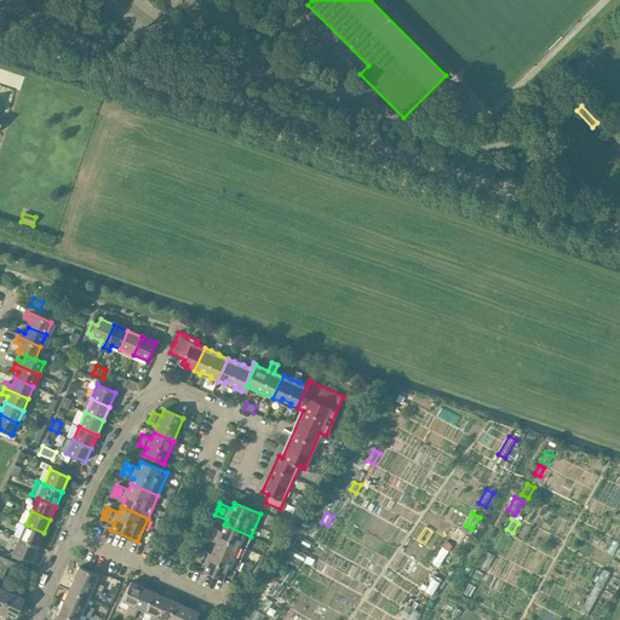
[(26,524),(19,539),(38,546),(44,533),(26,524)]
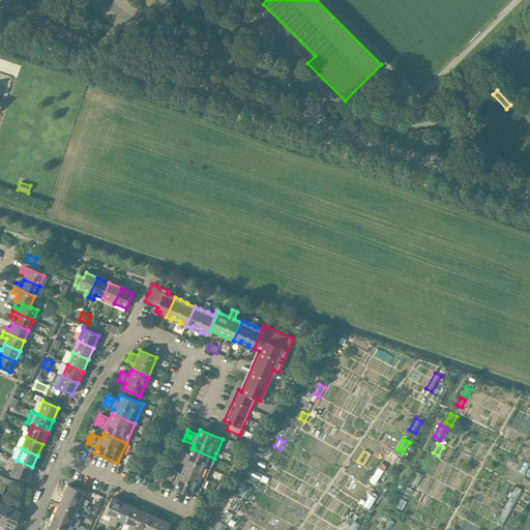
[(205,478),(214,459),(192,448),(189,453),(179,449),(178,453),(177,452),(175,455),(177,455),(175,459),(185,463),(183,468),(205,478)]
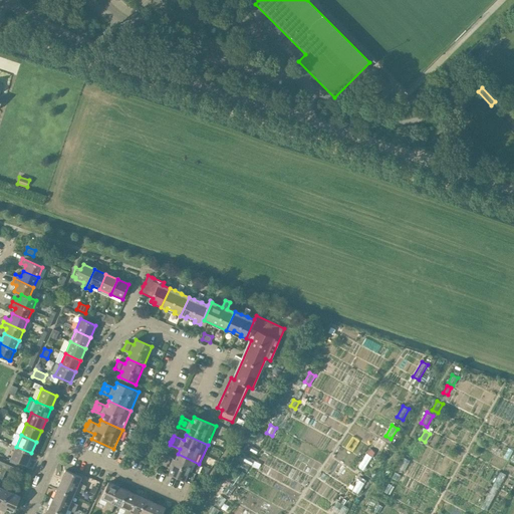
[(11,458),(9,462),(22,467),(24,464),(26,465),(31,453),(16,447),(11,458)]
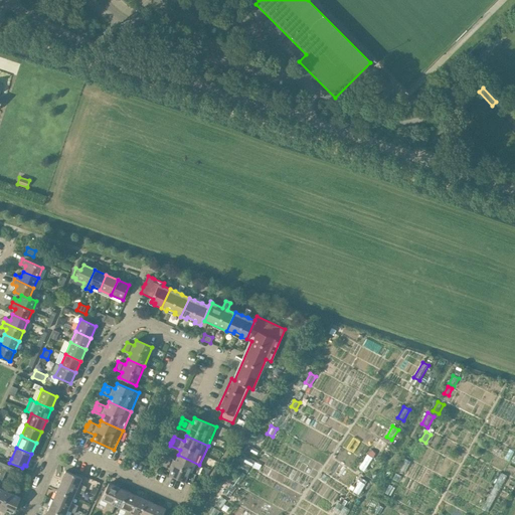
[(191,484),(199,465),(178,455),(176,460),(166,456),(165,459),(163,459),(162,461),(164,461),(162,465),(172,469),(169,475),(191,484)]
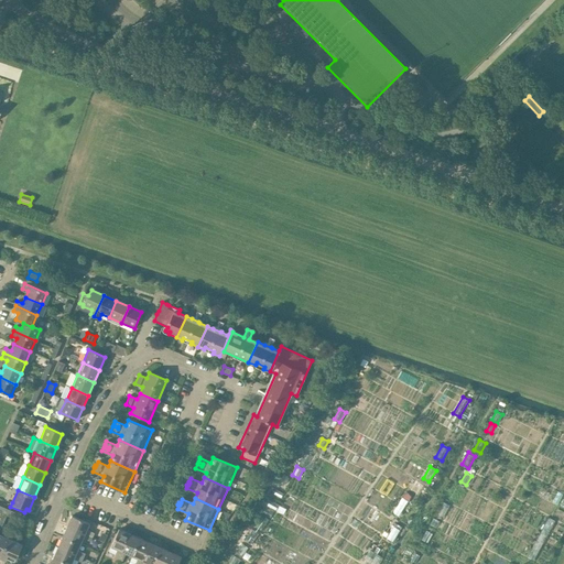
[(402,498),(392,512),(398,517),(408,501),(402,498)]
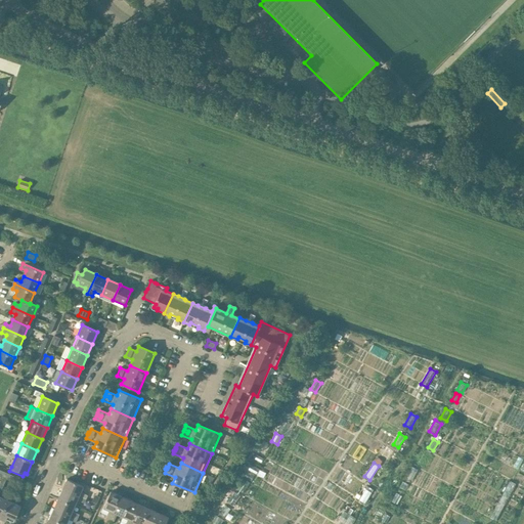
[(250,465),(248,470),(257,475),(259,470),(250,465)]
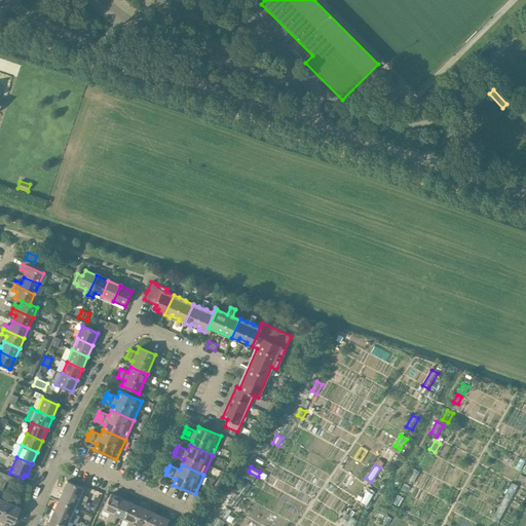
[(413,468),(408,479),(413,482),(419,472),(413,468)]
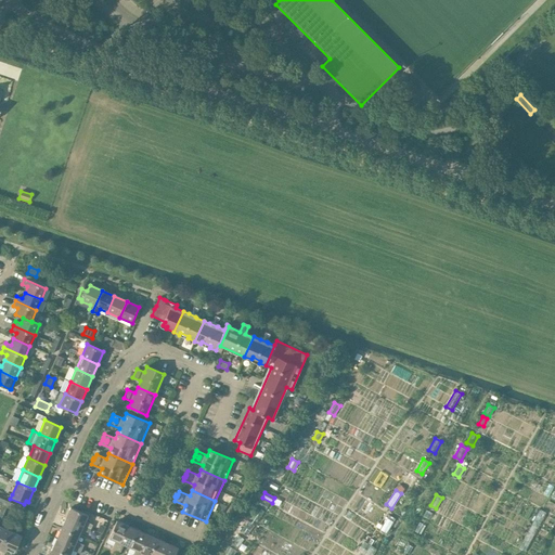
[(7,501),(0,516),(0,549),(2,551),(4,547),(14,552),(21,536),(0,526),(0,521),(7,507),(14,511),(16,505),(7,501)]
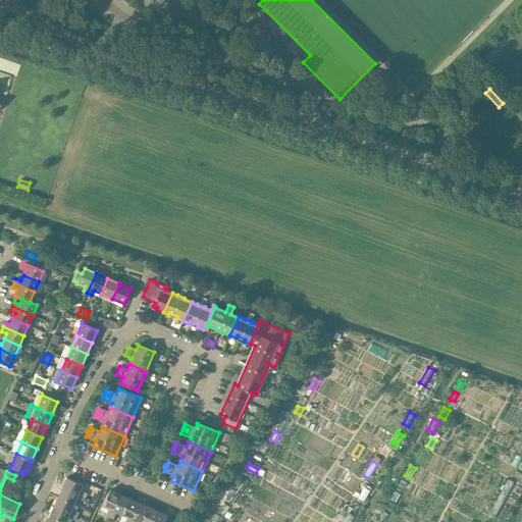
[(246,471),(244,475),(250,479),(253,474),(246,471)]
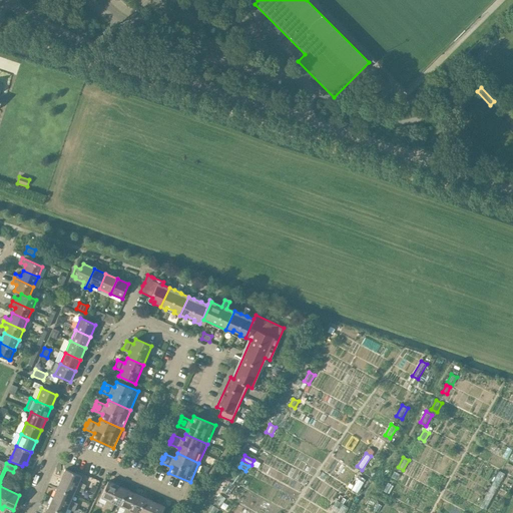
[(65,469),(61,478),(84,489),(85,485),(78,482),(81,476),(65,469)]
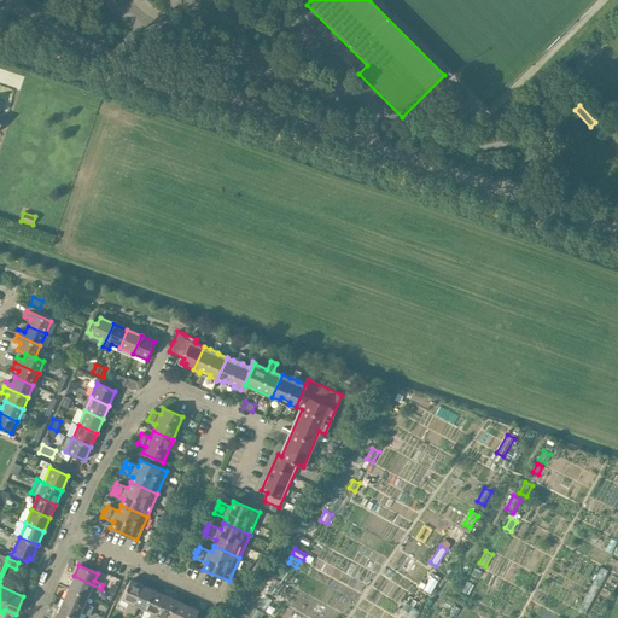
[(287,565),(279,577),(285,582),(295,570),(287,565)]
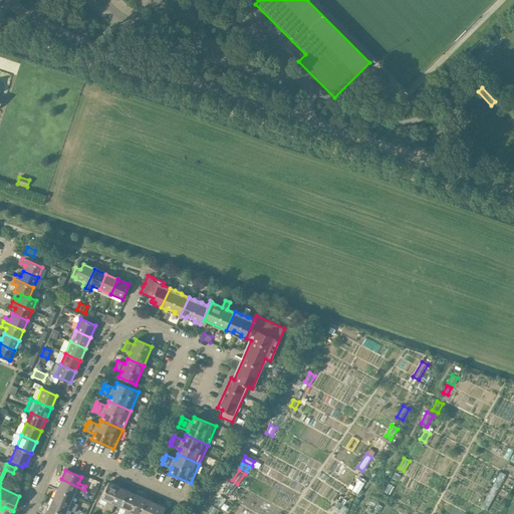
[(500,472),(480,508),(486,511),(505,475),(500,472)]
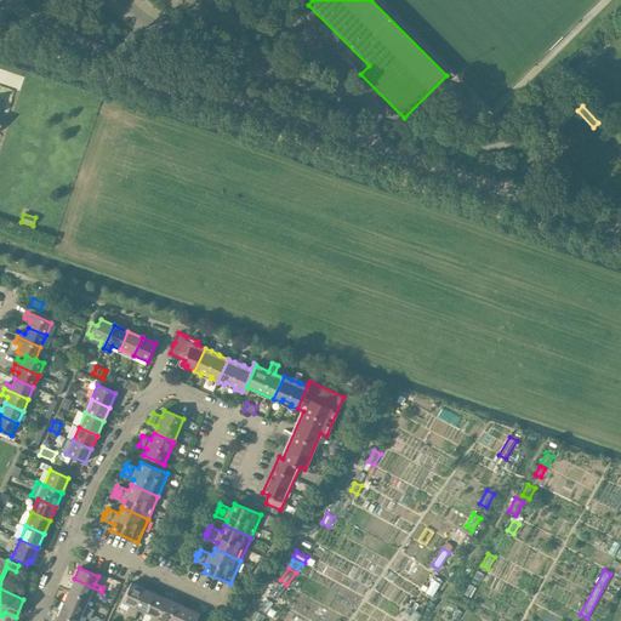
[(69,591),(89,599),(91,593),(100,597),(102,592),(74,579),(69,591)]
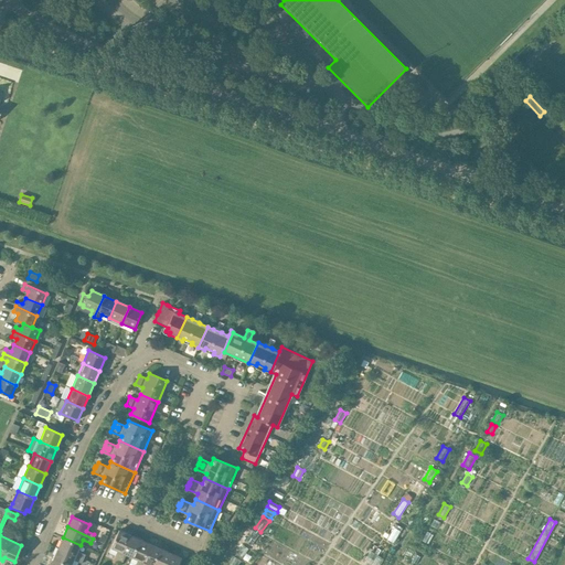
[(394,528),(386,540),(393,543),(401,531),(394,528)]
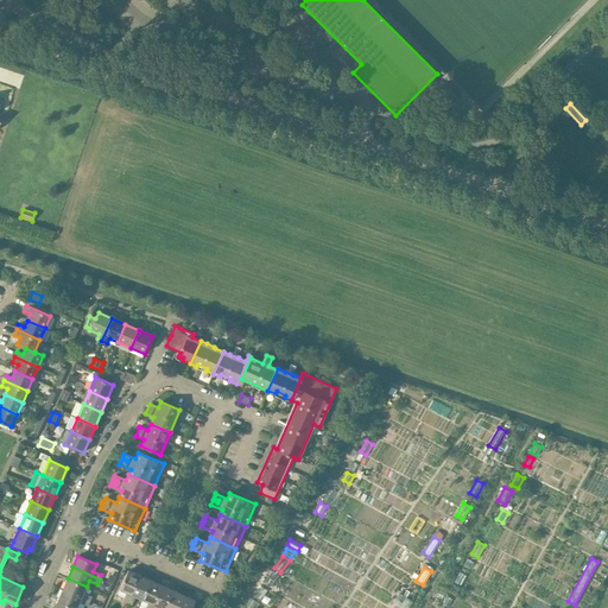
[(127,602),(139,575),(128,570),(120,588),(126,591),(122,600),(127,602)]
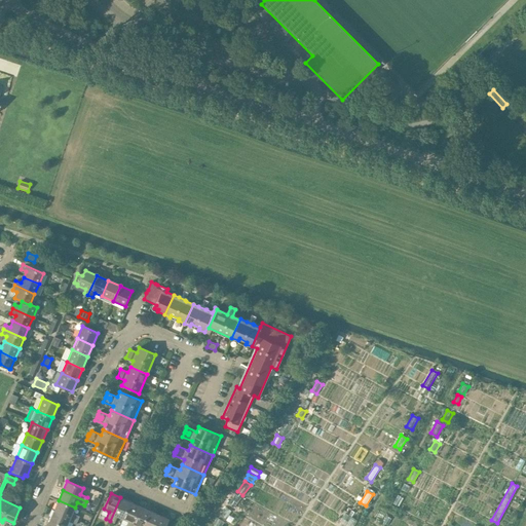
[(235,494),(228,504),(233,509),(241,498),(235,494)]
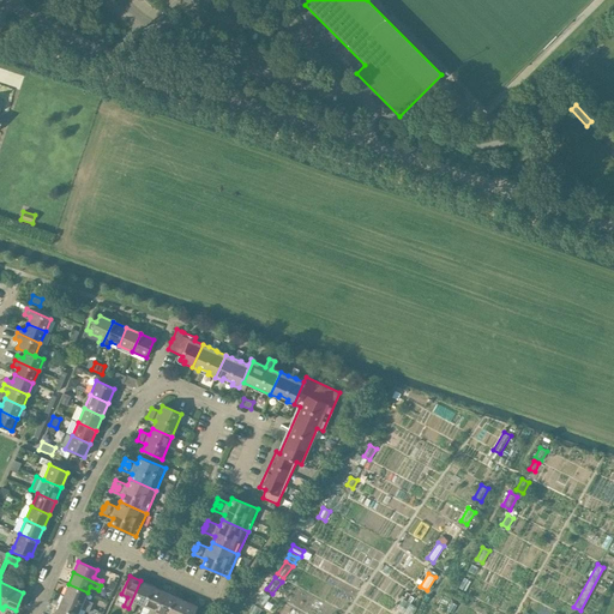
[(463,578),(458,588),(465,591),(470,582),(463,578)]
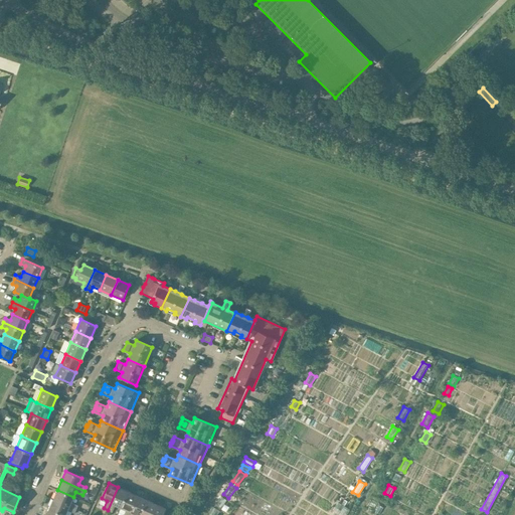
[(121,507),(128,491),(118,487),(108,510),(112,512),(115,505),(121,507)]
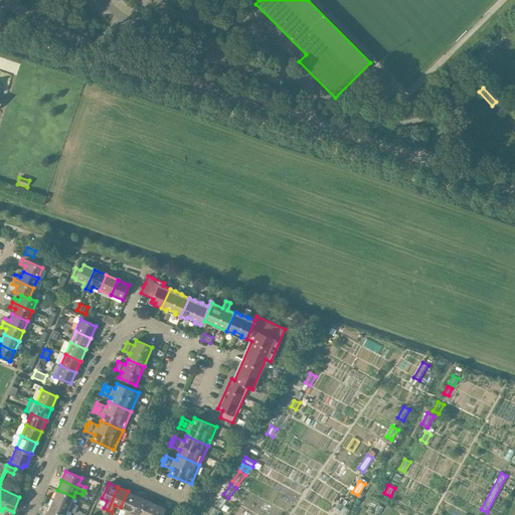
[(53,499),(75,509),(77,505),(70,502),(73,497),(57,490),(53,499)]
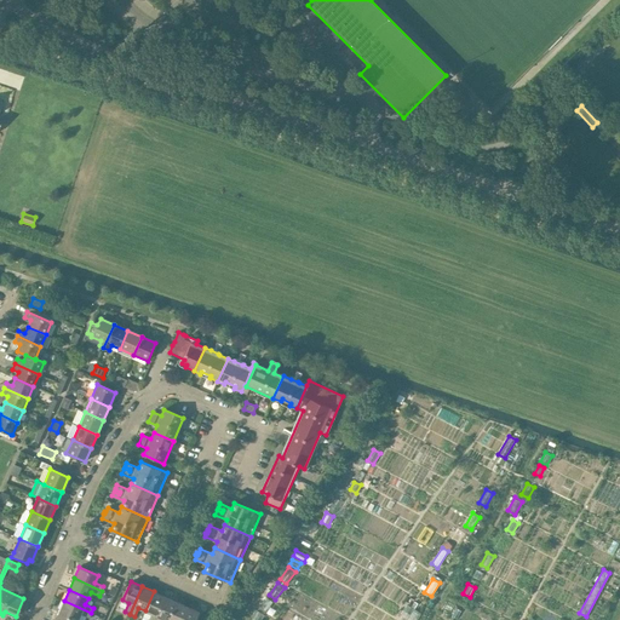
[(154,619),(165,597),(154,591),(145,610),(151,614),(148,619),(154,619)]
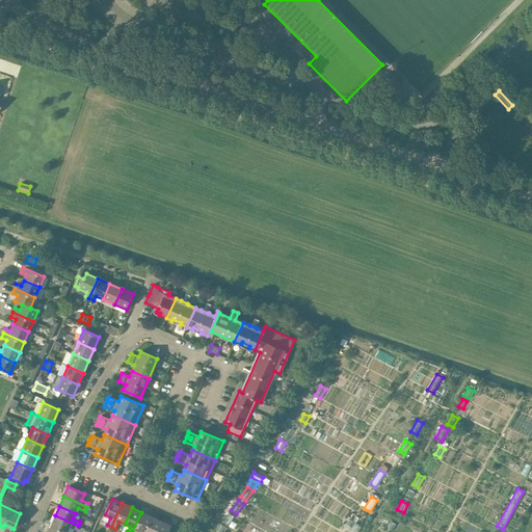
[(132,531),(137,531),(138,530),(142,531),(151,516),(141,512),(132,531)]
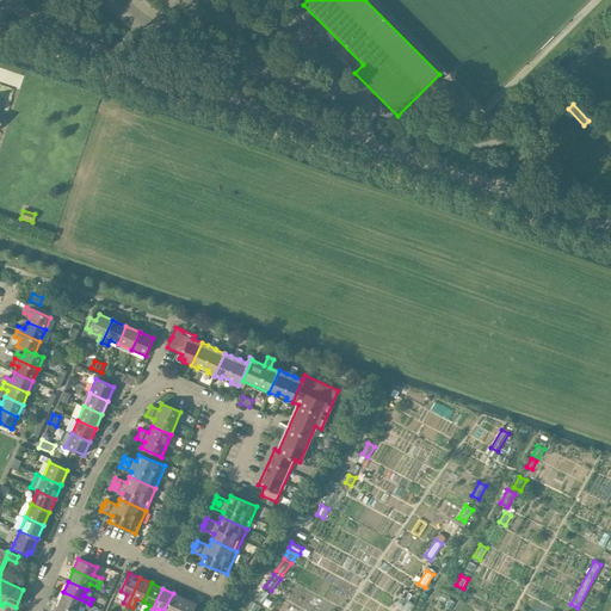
[(263,588),(255,599),(261,604),(270,593),(263,588)]
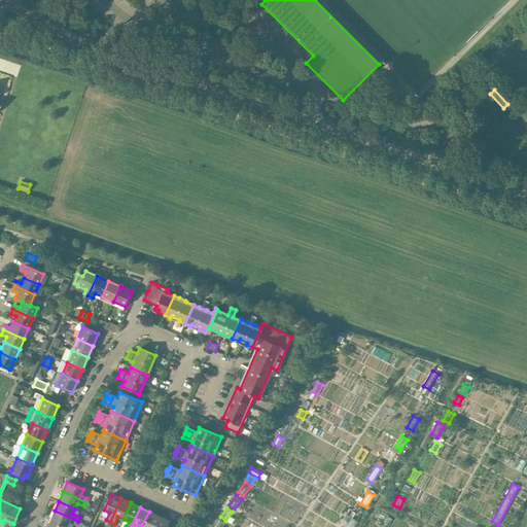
[(55,511),(50,520),(65,526),(66,526),(69,522),(76,525),(77,521),(55,511)]
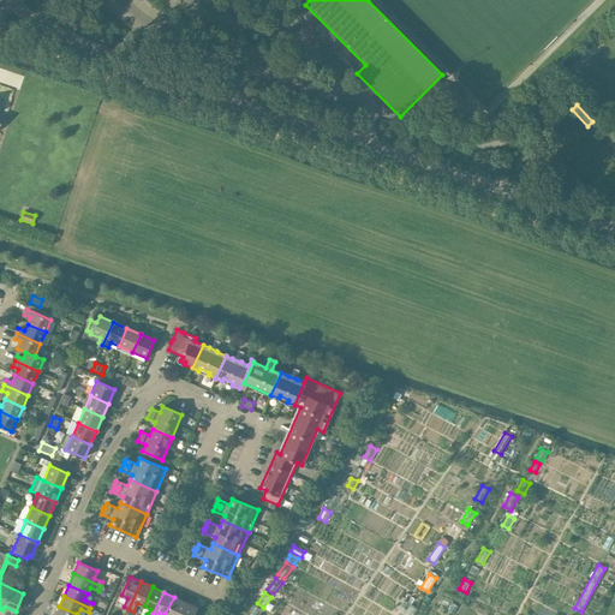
[(174,597),(165,614),(179,614),(186,602),(185,602),(174,597)]
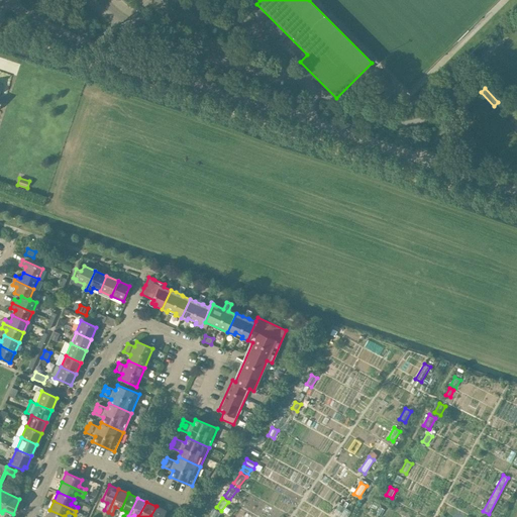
[(339,505),(332,515),(335,516),(346,516),(350,511),(339,505)]
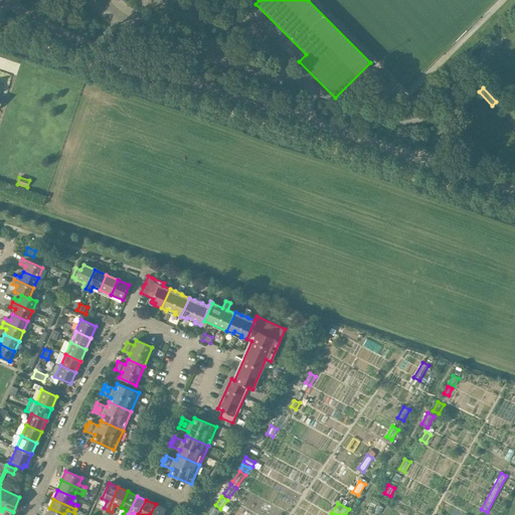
[(156,504),(150,514),(161,514),(165,508),(156,504)]
